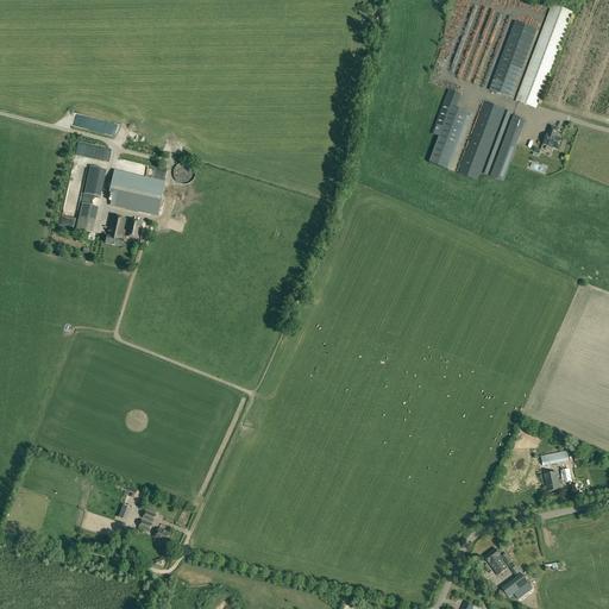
[(553,5),(519,95),(516,101),(537,110),(541,95),(573,13),(553,5)]
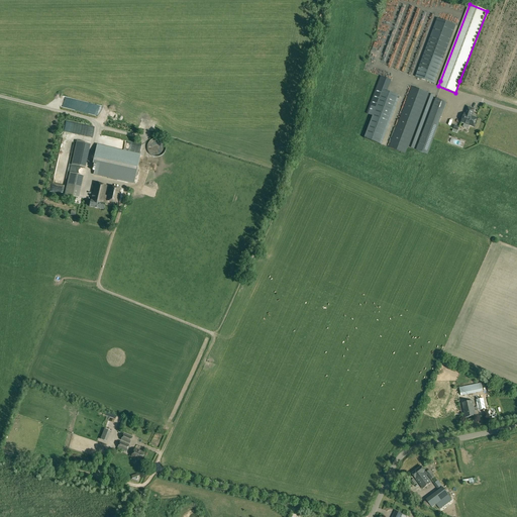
[(459,19),(461,14),(452,10),(449,15),(459,19)]
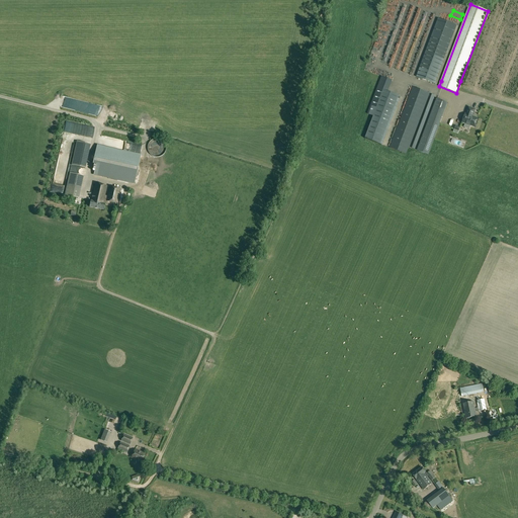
[(438,19),(417,76),(435,83),(456,26),(438,19)]
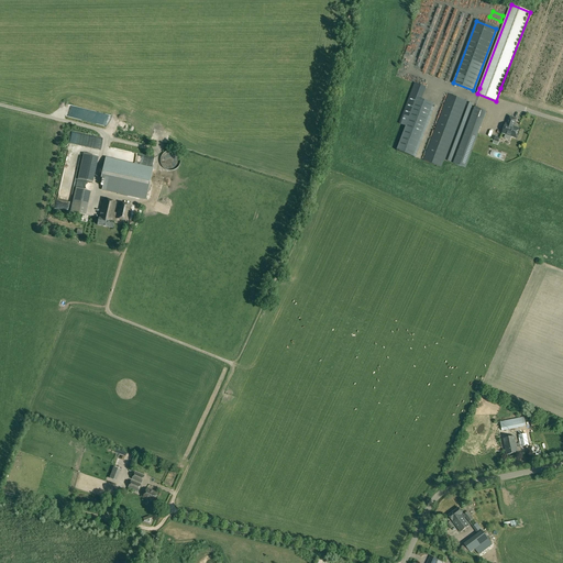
[(421,100),(427,88),(415,84),(399,124),(406,127),(397,151),(414,157),(433,105),(421,100)]
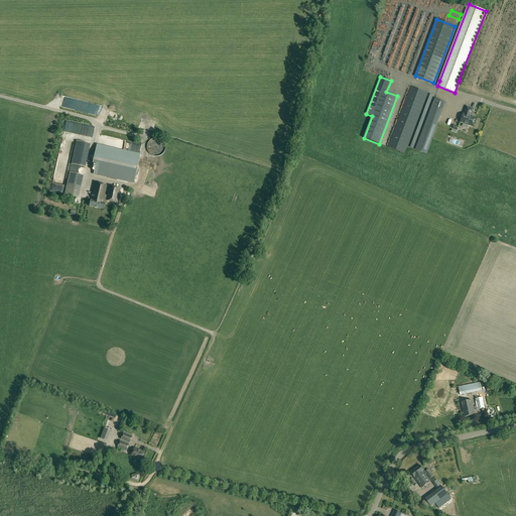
[(427,93),(411,87),(388,147),(404,153),(427,93)]
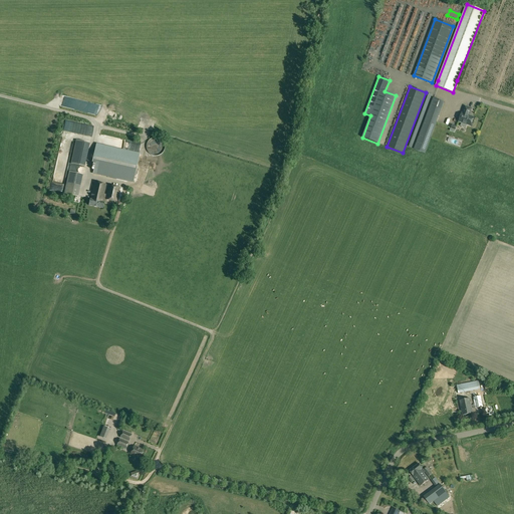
[(437,123),(446,99),(435,95),(427,118),(418,143),(418,144),(417,148),(426,152),(431,139),(437,122),(437,123)]
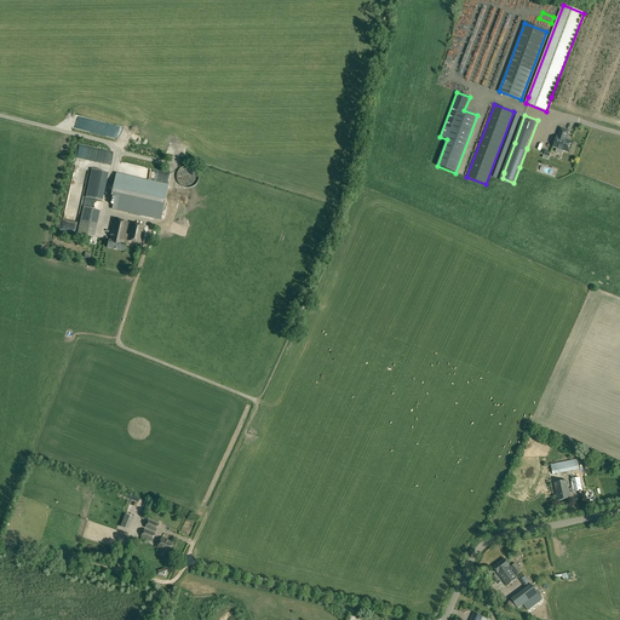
[(563,150),(568,153),(572,142),(566,141),(569,131),(561,128),(557,137),(554,147),(557,149),(556,153),(562,155),(563,150)]
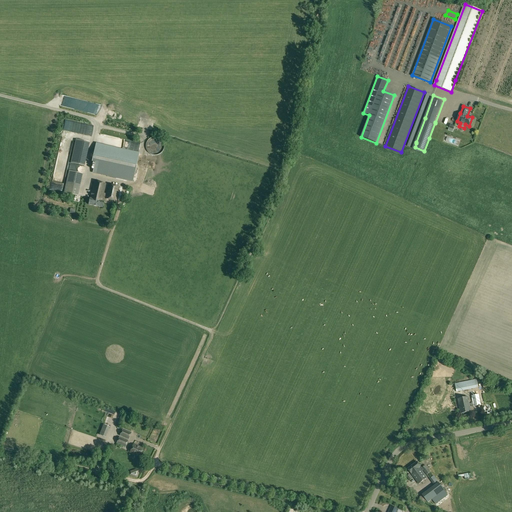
[(84,166),(86,158),(89,143),(76,140),(73,155),(71,163),(84,166)]
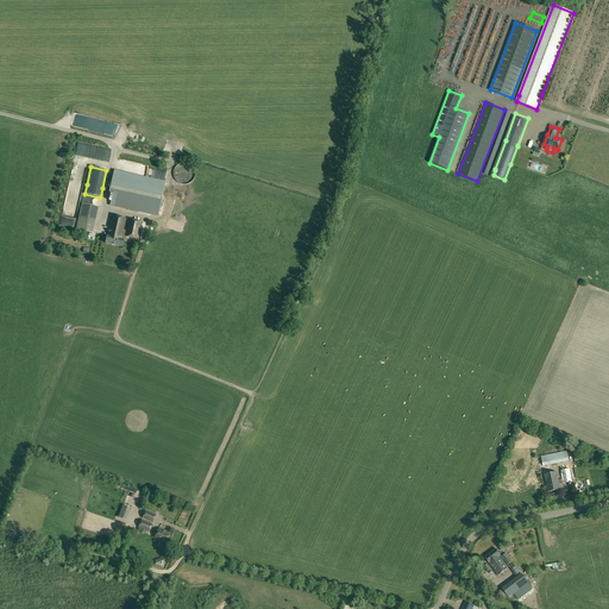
[(165,183),(114,171),(110,193),(118,194),(115,206),(158,215),(165,183)]
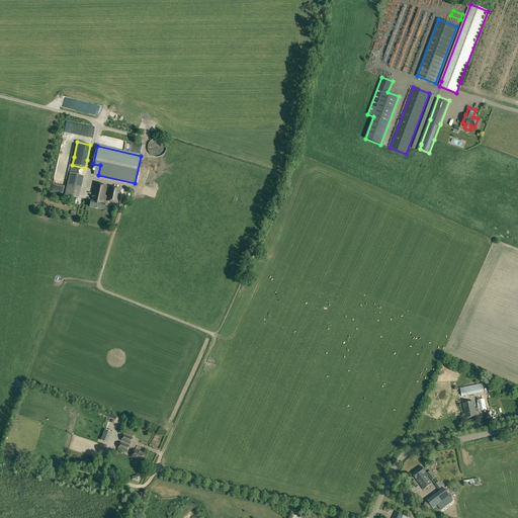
[(106,201),(107,196),(104,195),(106,186),(95,184),(91,201),(90,201),(89,207),(103,210),(104,204),(102,204),(102,203),(103,201),(106,201)]
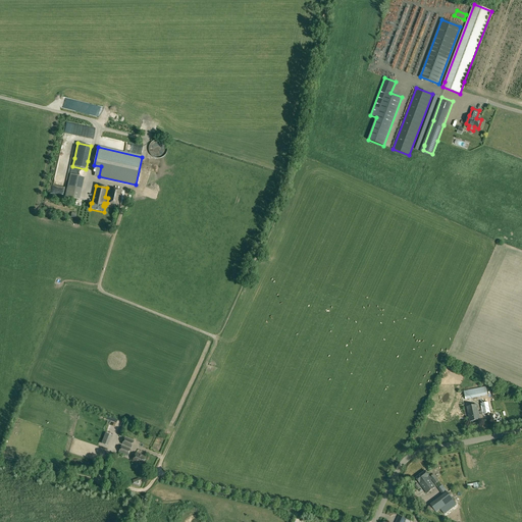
[(110,189),(107,203),(118,206),(121,191),(110,189)]
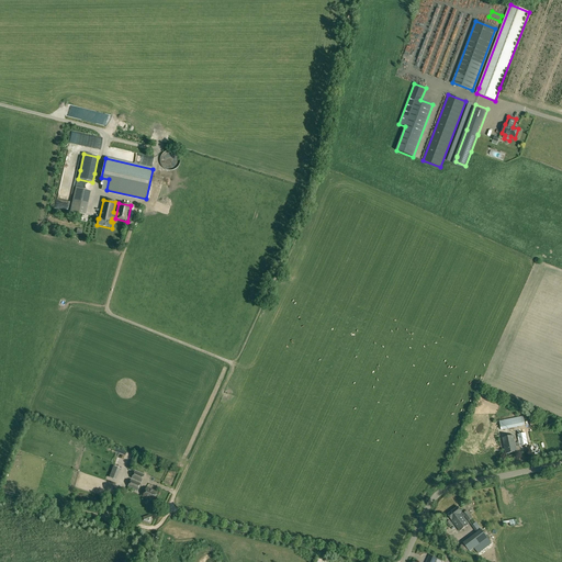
[(523,416),(499,422),(502,430),(525,426),(523,416)]
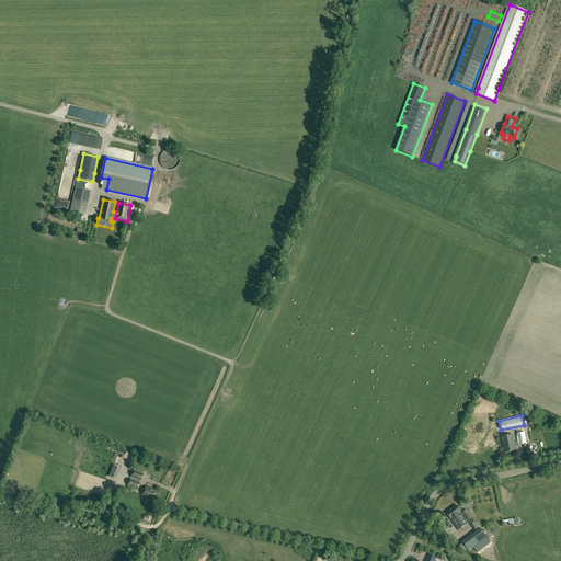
[(537,424),(534,418),(528,421),(531,427),(537,424)]
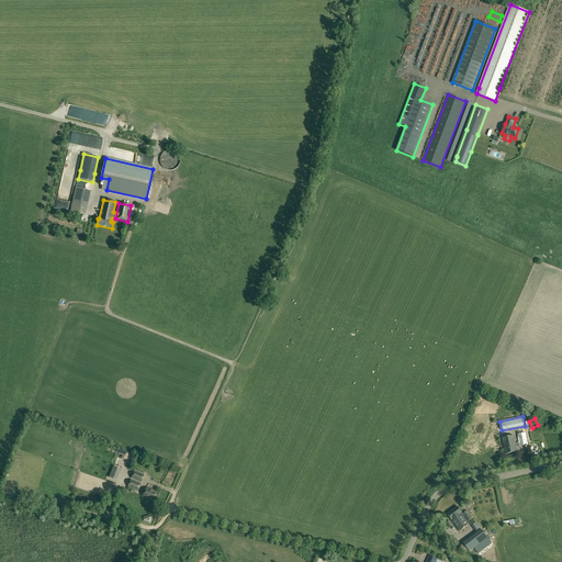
[(515,444),(514,436),(503,438),(505,449),(505,454),(517,451),(516,447),(528,445),(526,434),(518,435),(520,442),(515,444)]
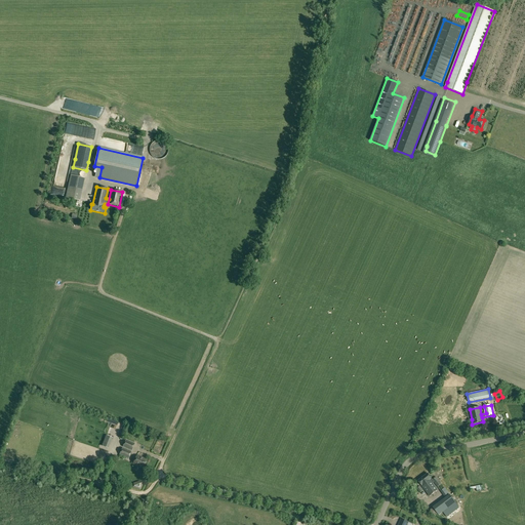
[(123,447),(131,451),(134,443),(126,440),(123,447)]
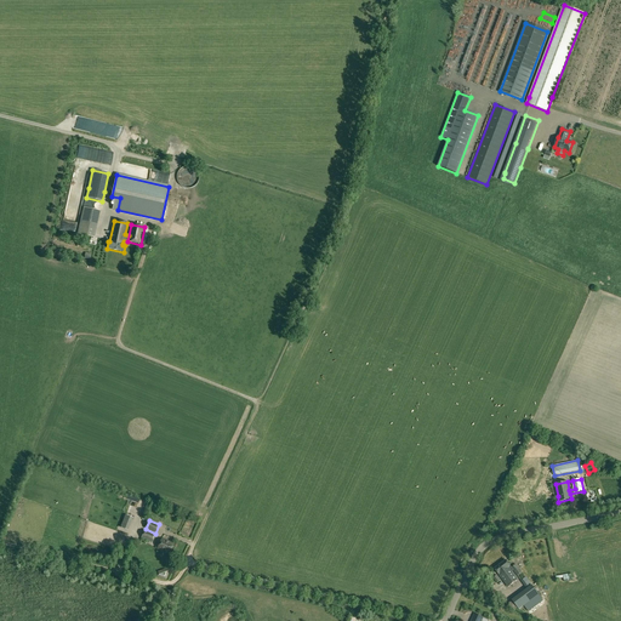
[(155,535),(144,530),(141,537),(152,542),(155,535)]
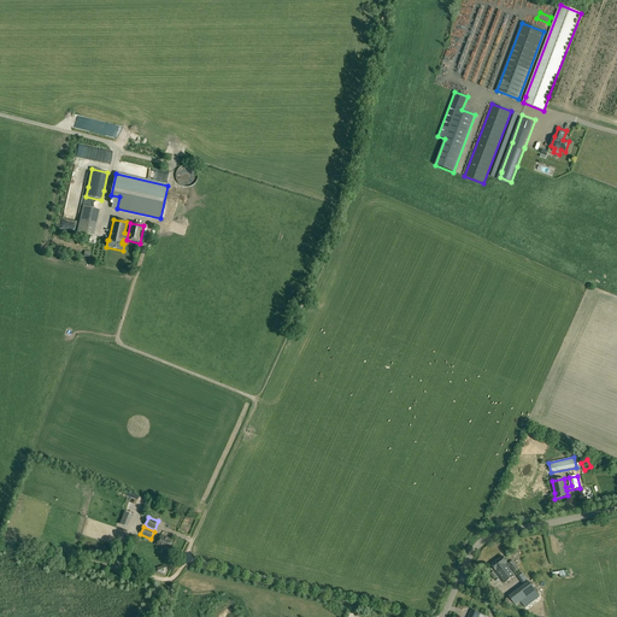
[(160,535),(157,545),(169,551),(172,540),(160,535)]
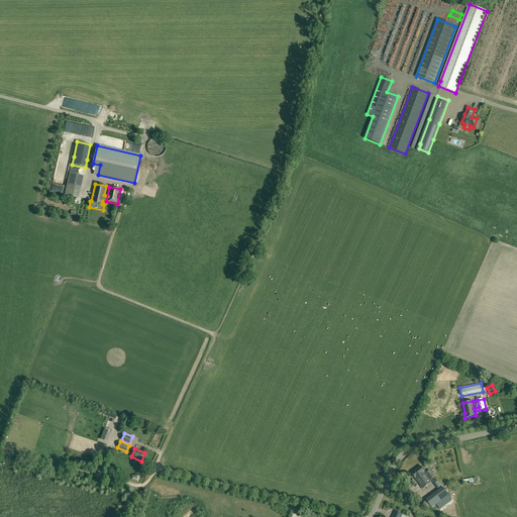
[(421,467),(412,474),(415,478),(417,481),(423,489),(431,483),(426,476),(427,475),(431,480),(434,485),(438,482),(429,470),(426,473),(421,467)]
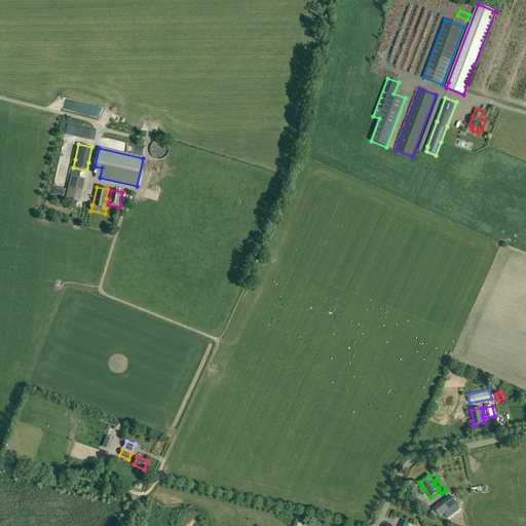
[(143,484),(139,482),(138,483),(137,483),(136,483),(135,484),(134,484),(133,489),(141,491),(143,484)]
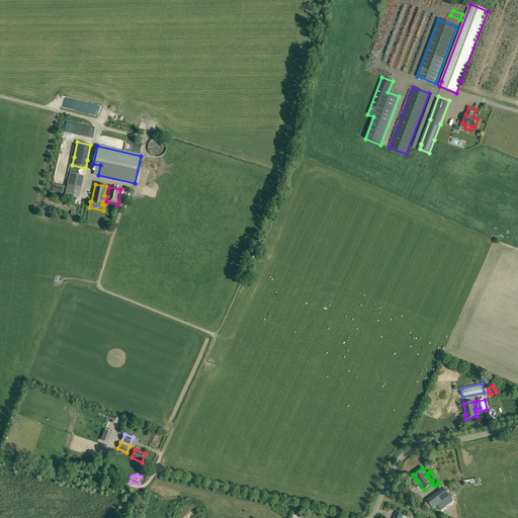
[(443,488),(439,491),(427,501),(433,509),(437,505),(441,511),(453,501),(443,488)]
